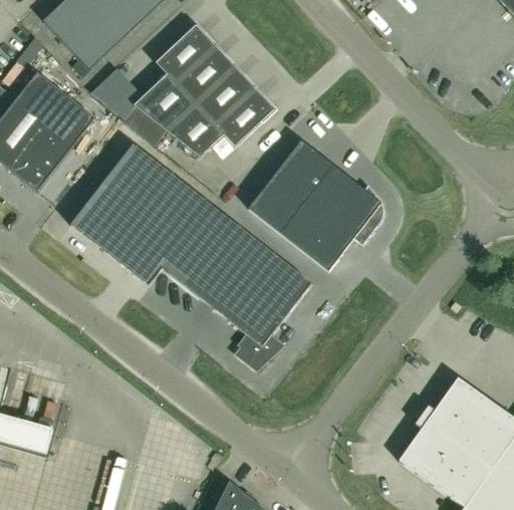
[(64,0),(43,20),(89,69),(164,0),(64,0)]
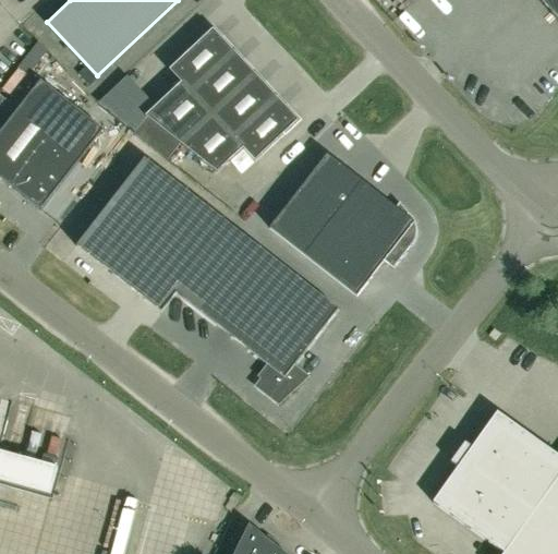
[(542,0),(552,11),(557,17),(557,0),(542,0)]
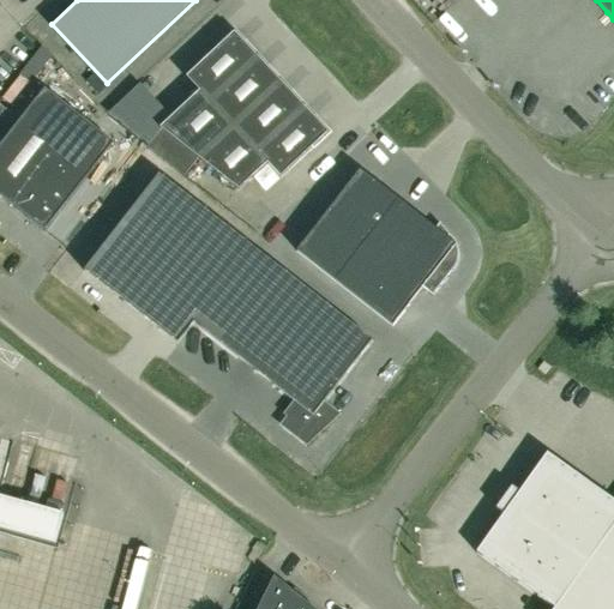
[(199,88),(160,125),(238,187),(266,161),(280,174),(327,130),(313,115),(314,114),(305,103),(304,104),(290,90),(292,89),(281,78),(280,79),(266,65),(268,64),(258,53),(257,54),(244,41),(245,40),(235,29),(186,74),(199,88)]
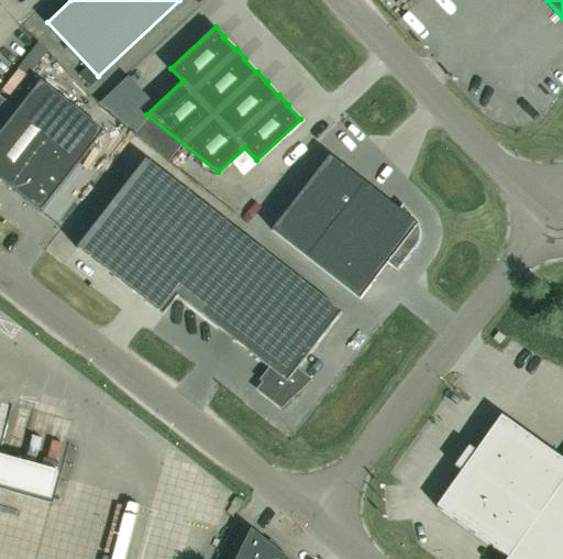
[(0,131),(0,176),(42,209),(106,129),(42,78),(0,131)]
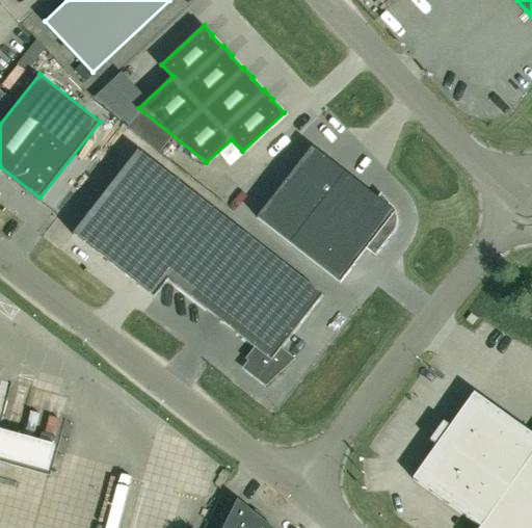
[(377,195),(312,144),(257,214),(340,279),(365,246),(375,254),(375,253),(391,231),(393,229),(395,226),(396,223),(396,219),(397,217),(397,215),(396,211),(395,210),(395,208),(393,205),(381,191),(380,190),(377,195)]
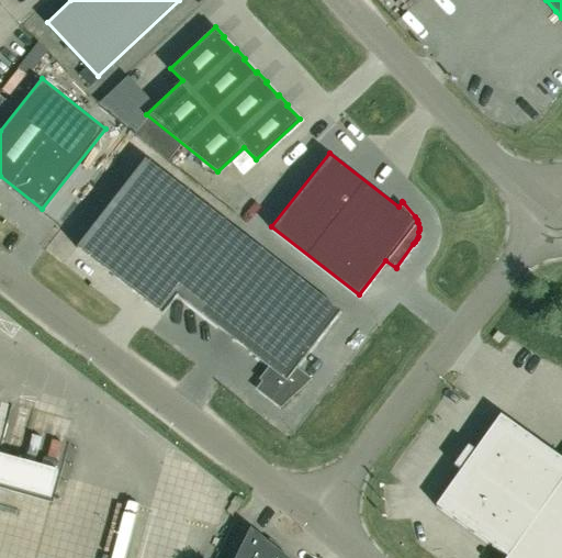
[(145,157),(132,175),(78,244),(132,286),(160,309),(175,291),(228,222),(145,157)]
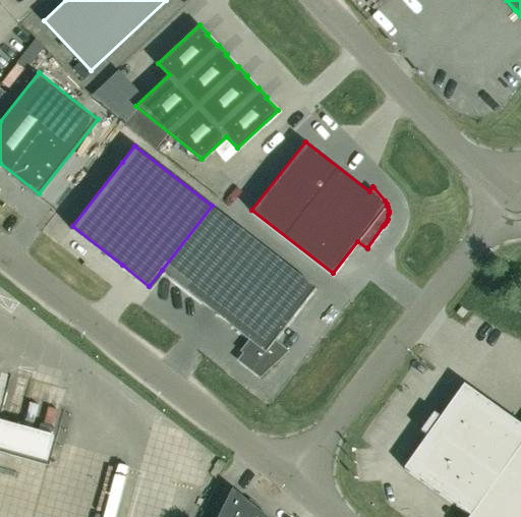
[(274,339),(315,286),(233,222),(212,206),(162,270),(183,287),(252,340),(238,358),(259,375),(286,349),(274,339)]
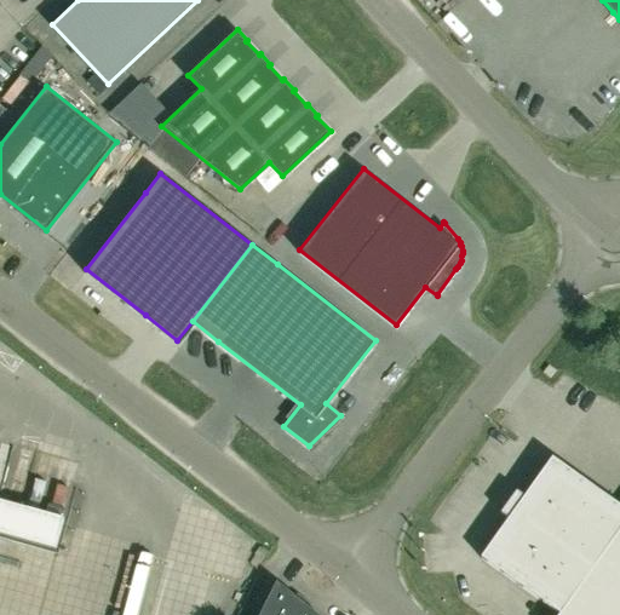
[(500,510),(509,516),(481,555),(560,611),(556,614),(619,614),(619,503),(552,455),(524,494),(516,488),(500,510)]
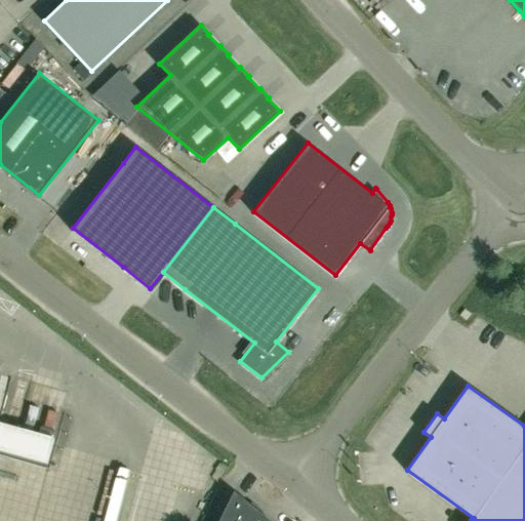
[(0,448),(45,462),(51,442),(0,427),(0,448)]
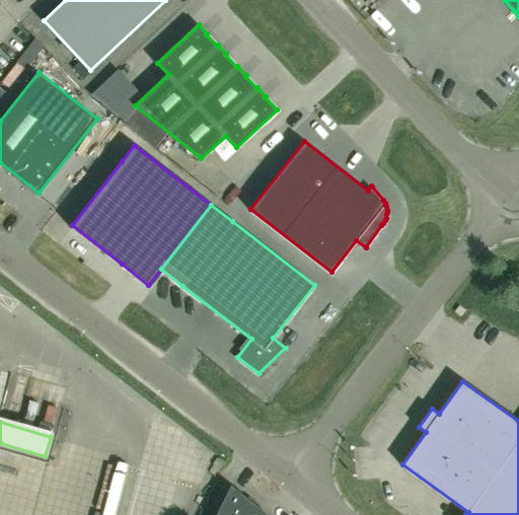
[(268,514),(231,486),(216,514),(268,514)]
